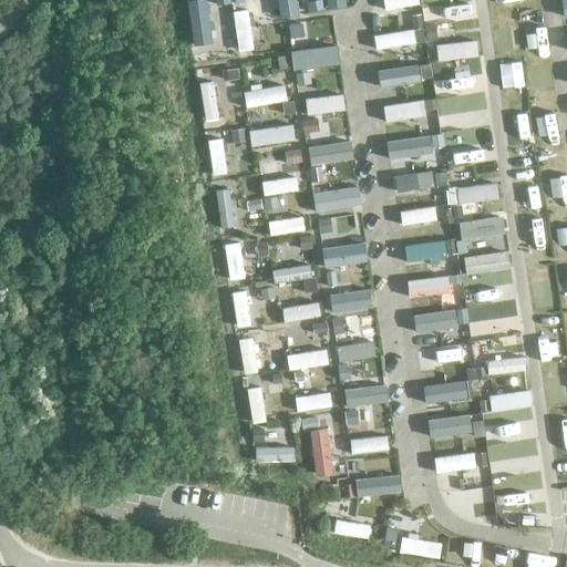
[(295,0),(279,0),(281,14),(297,13),(295,0)]
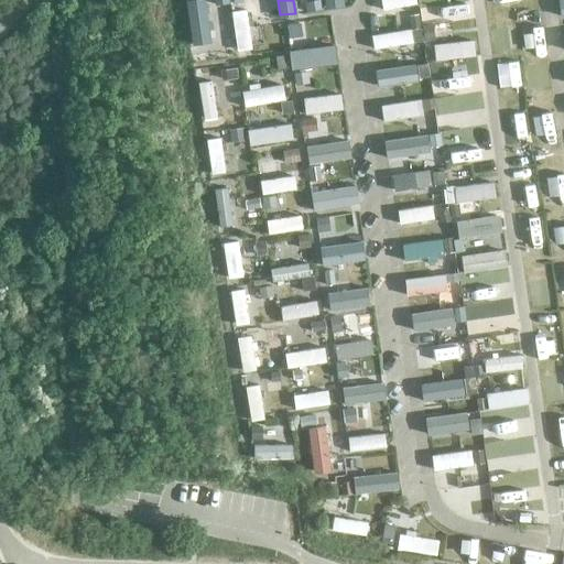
[(415,0),(380,0),(382,10),(416,4),(415,0)]
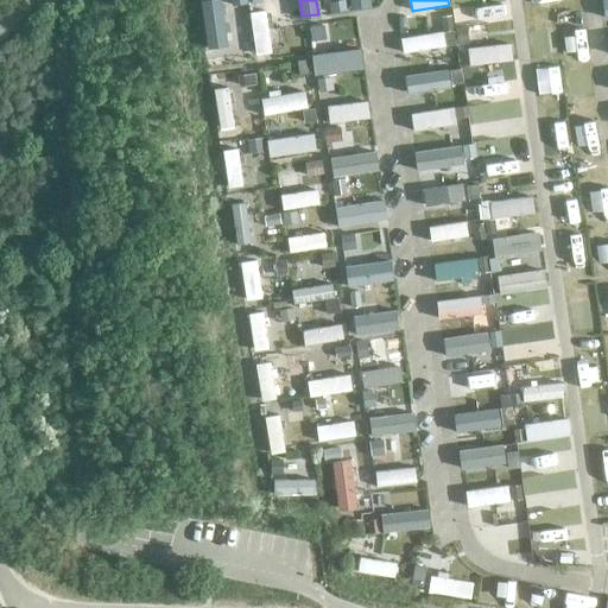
[(461,10),(463,26),(506,21),(505,5),(461,10)]
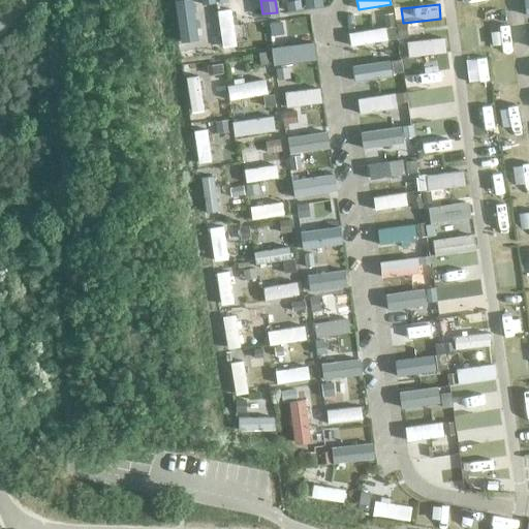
[(217,11),(222,48),(237,45),(231,9),(217,11)]
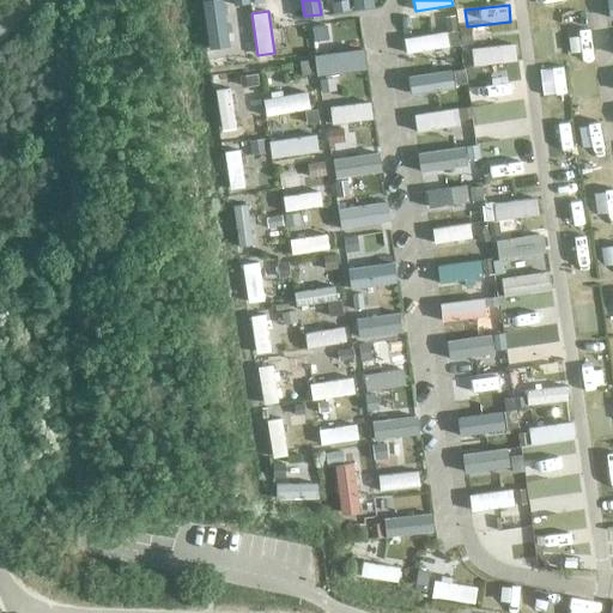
[(230,68),(224,29),(207,31),(214,71),(230,68)]
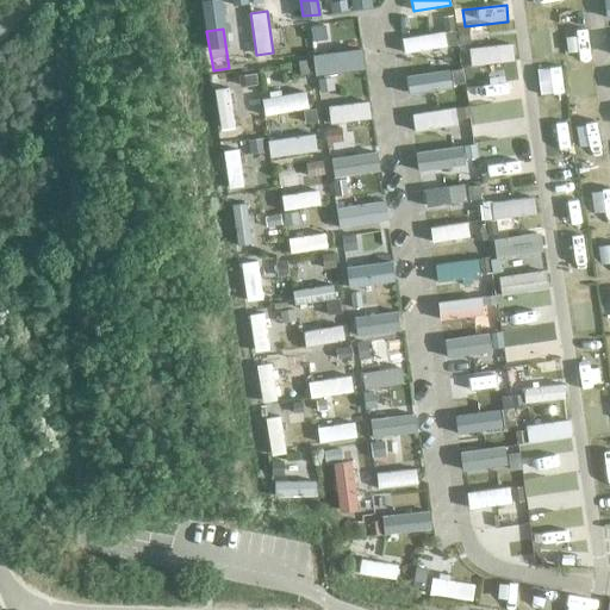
[(442,32),(400,39),(403,54),(443,47),(442,32)]
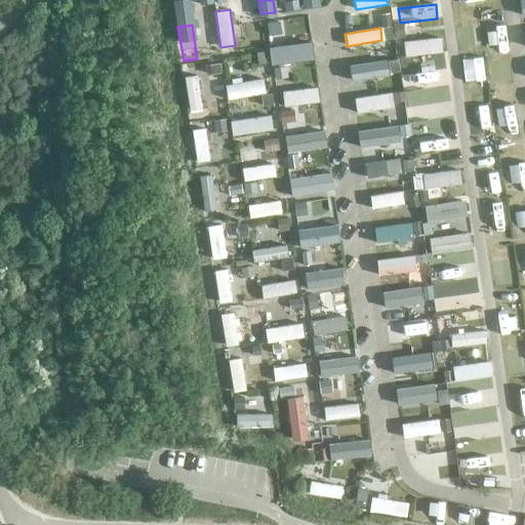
[(441,38),(404,42),(405,56),(442,52),(441,38)]
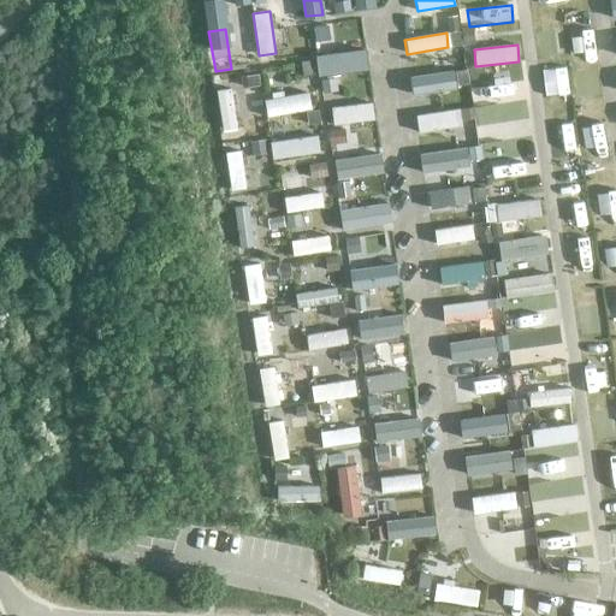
[(323,75),(362,70),(361,53),(320,58),(323,75)]
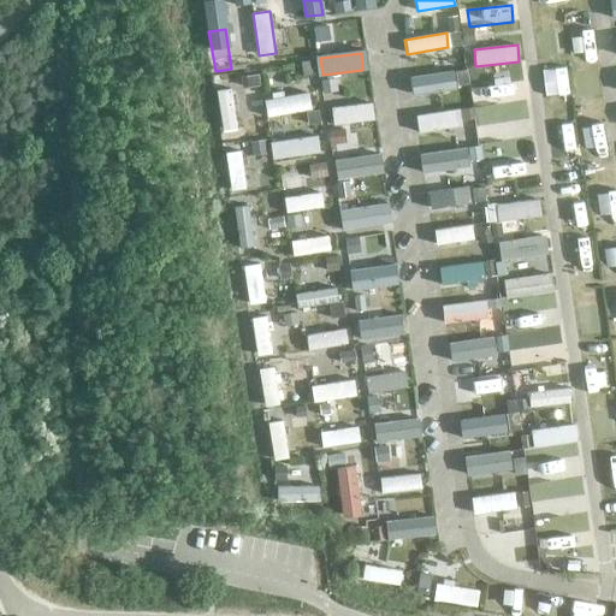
[(457,87),(456,70),(412,77),(414,93),(457,87)]
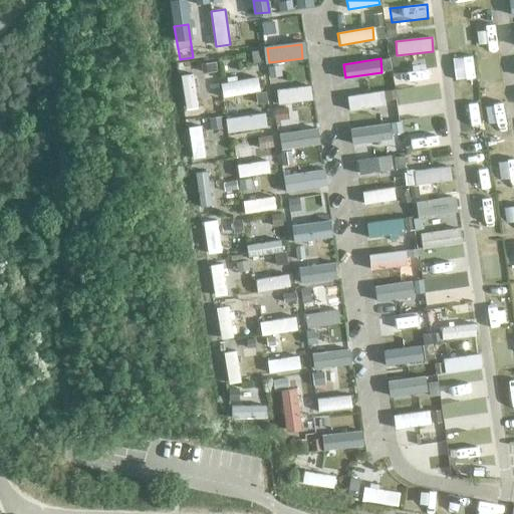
[(438,83),(437,68),(400,72),(402,87),(438,83)]
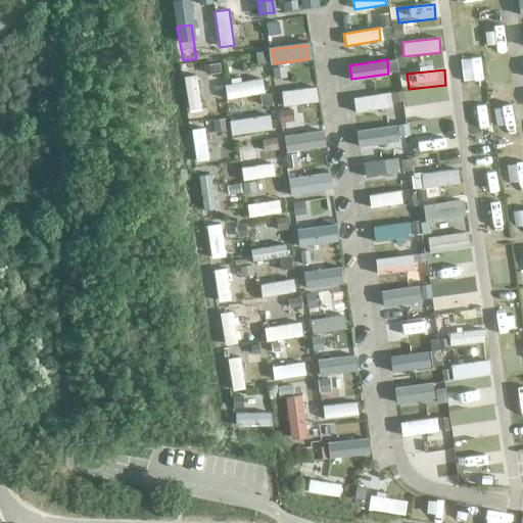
[(196,75),(184,77),(190,111),(201,109),(196,75)]
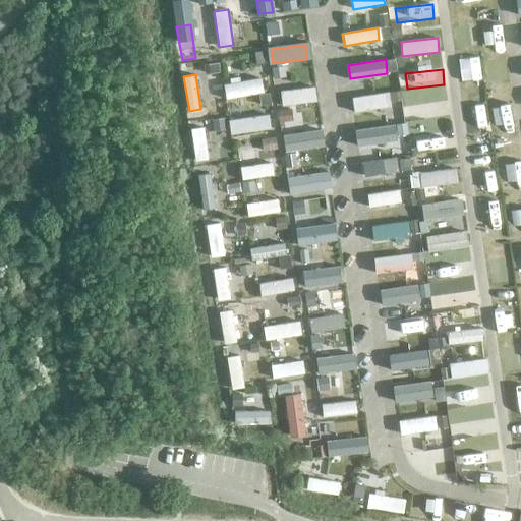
[(265,93),(263,78),(224,84),(226,99),(265,93)]
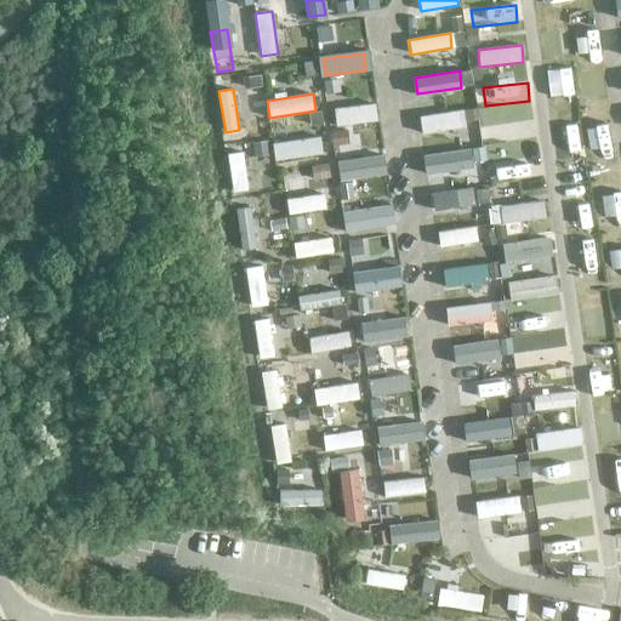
[(336,125),(377,120),(375,103),(334,109),(336,125)]
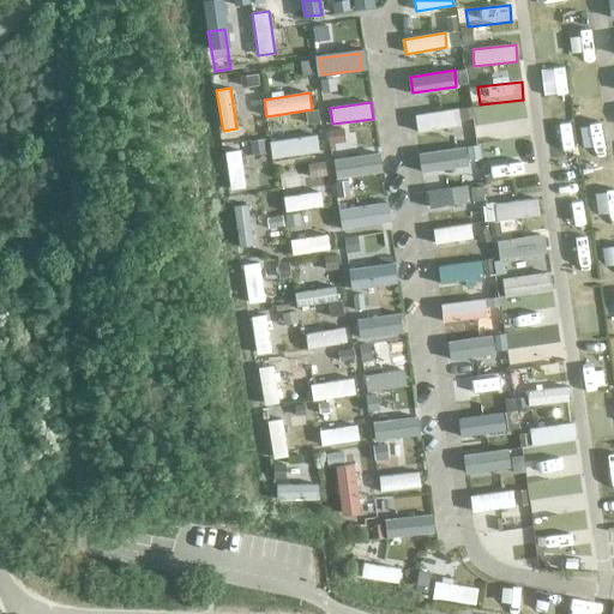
[(419,128),(459,124),(457,108),(417,114),(419,128)]
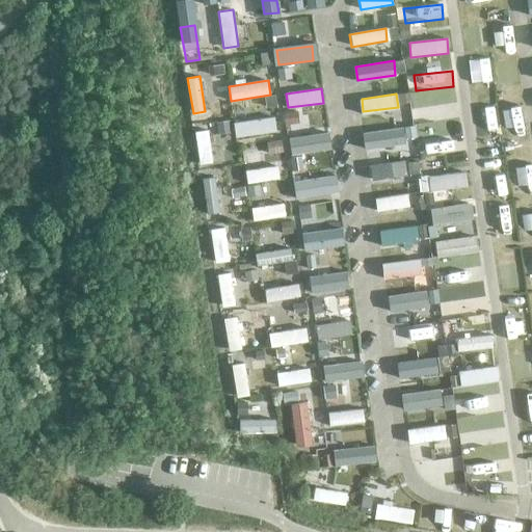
[(458,106),(421,110),(423,124),(459,118),(458,106)]
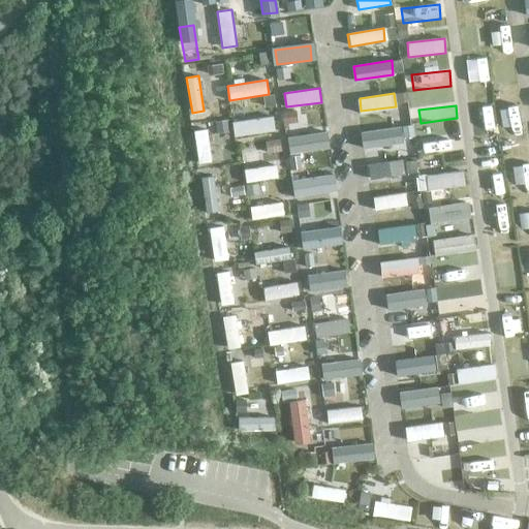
[(235,137),(268,132),(266,119),(234,124),(235,137)]
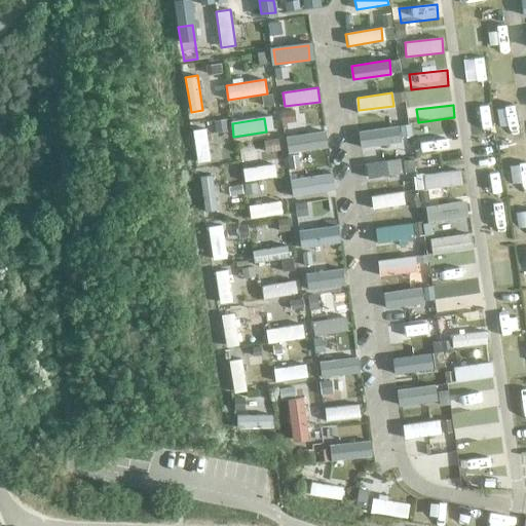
[(362,132),(364,146),(398,141),(396,126),(362,132)]
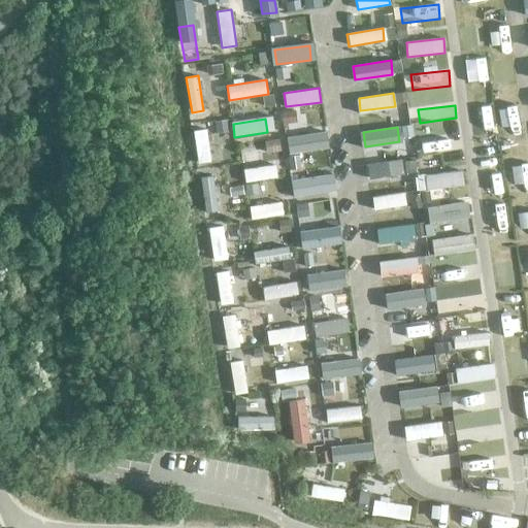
[(206,129),(194,130),(198,163),(211,162),(206,129)]
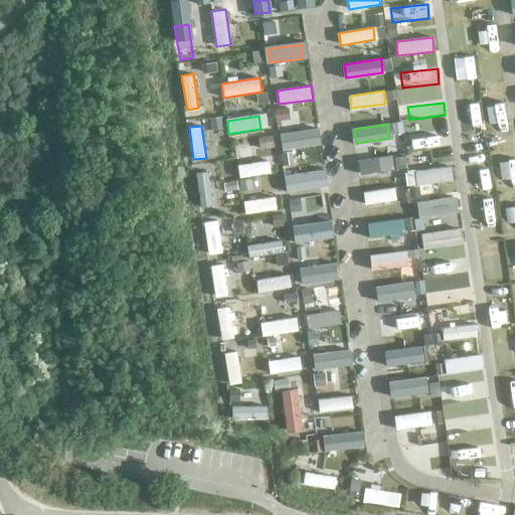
[(313,133),(279,137),(281,149),(315,145),(313,133)]
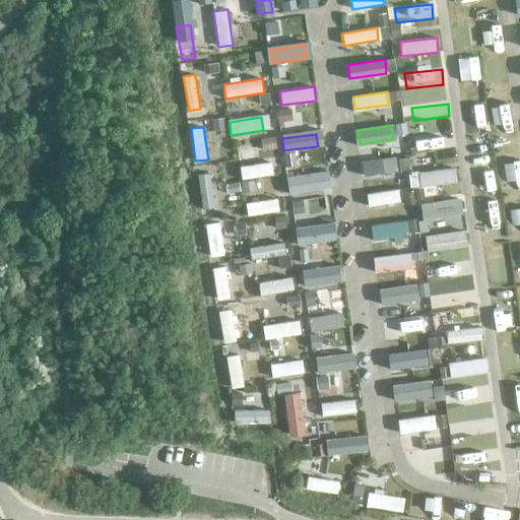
[(453,137),(416,142),(418,155),(455,149),(453,137)]
